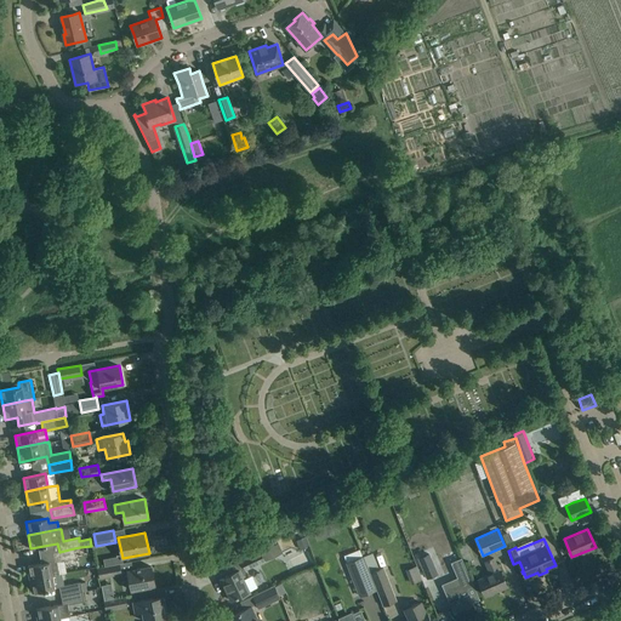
[(60,574),(57,562),(77,558),(74,548),(60,552),(52,553),(55,563),(50,564),(50,562),(27,567),(30,580),(52,576),(60,574)]
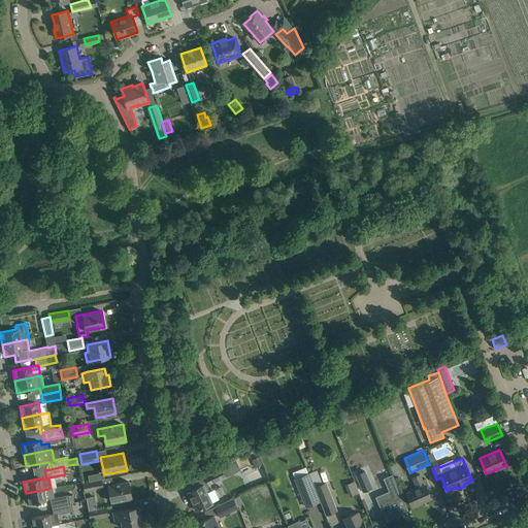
[(221,469),(205,476),(208,485),(225,476),(221,469)]
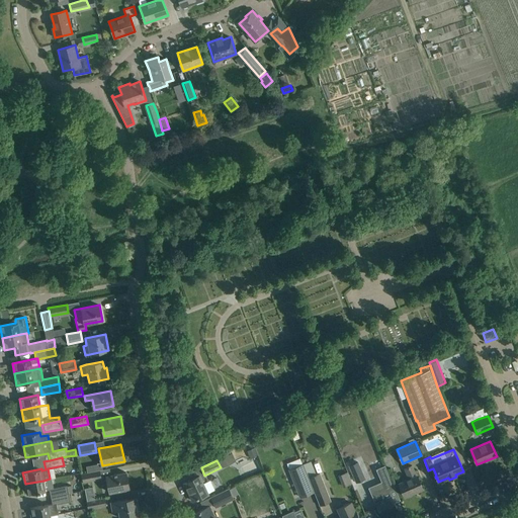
[(312,460),(304,463),(320,505),(331,501),(320,472),(317,475),(312,460)]
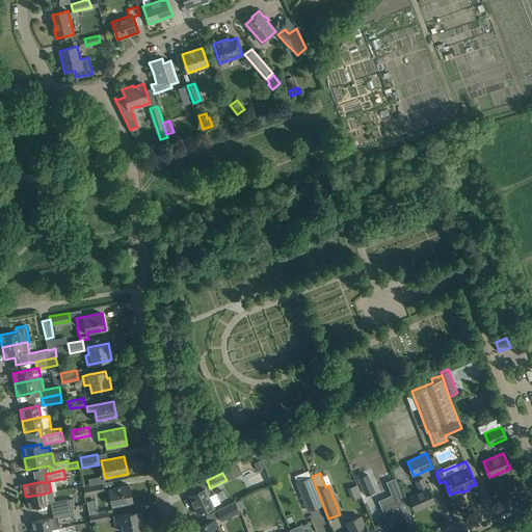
[(374,491),(367,474),(358,478),(366,495),(374,491)]
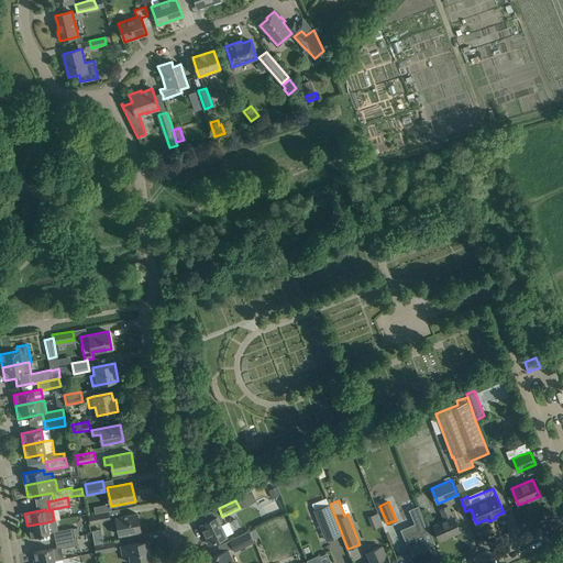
[(329,505),(315,510),(327,540),(341,534),(329,505)]
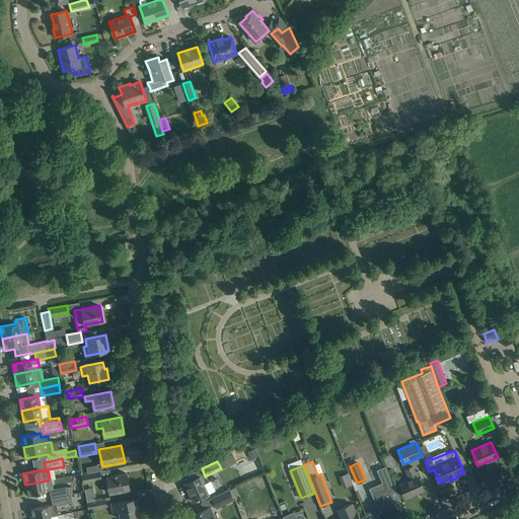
[(385,489),(372,495),(378,507),(382,517),(397,510),(393,501),(389,492),(396,489),(386,466),(377,470),(385,489)]
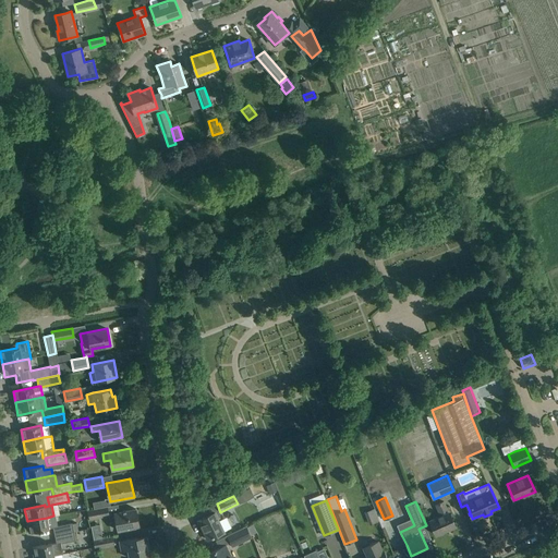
[(429,521),(432,525),(436,535),(456,526),(449,512),(448,512),(444,501),(436,505),(441,516),(429,521)]
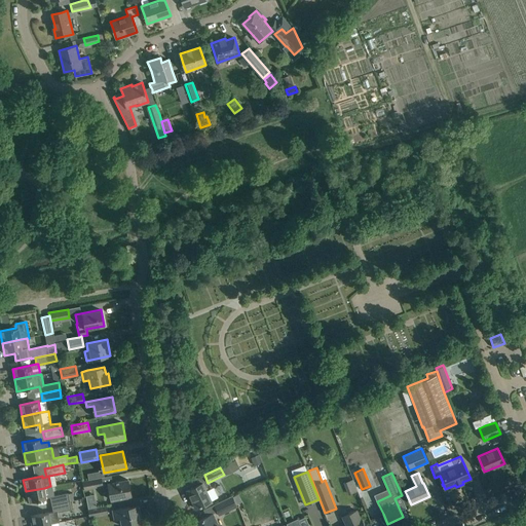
[(85,489),(87,489),(103,486),(101,478),(83,481),(85,489)]
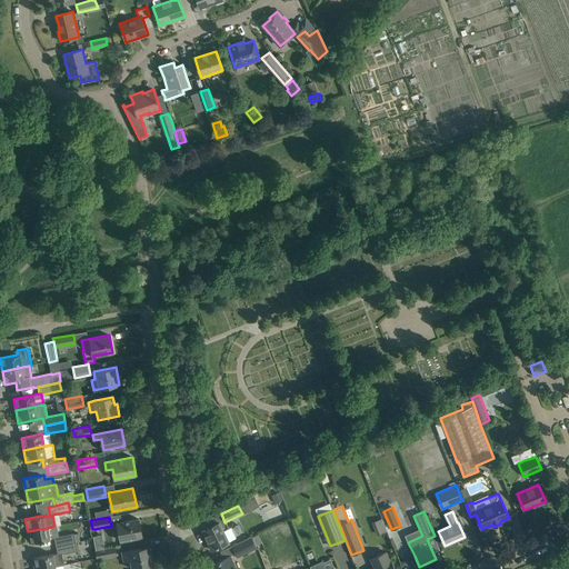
[(139,519),(128,521),(117,522),(120,541),(142,537),(139,519)]
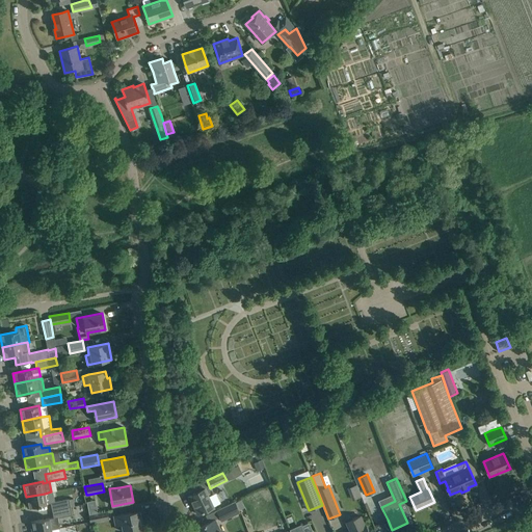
[(214,507),(213,506),(220,503),(216,493),(209,497),(205,488),(189,496),(197,514),(214,507)]
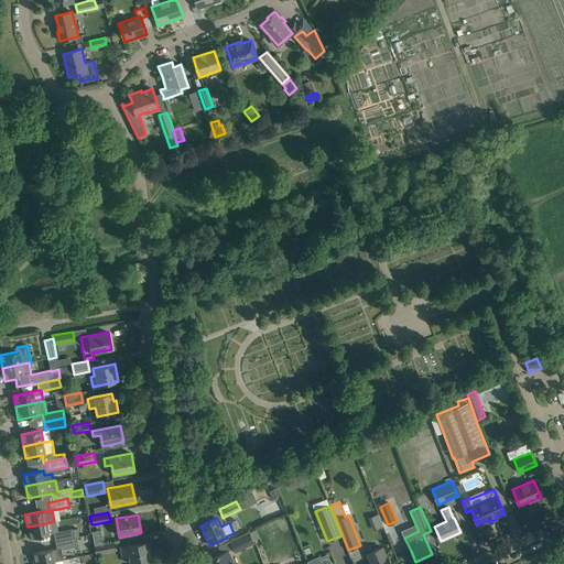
[(47,523),(28,527),(30,539),(50,534),(47,523)]
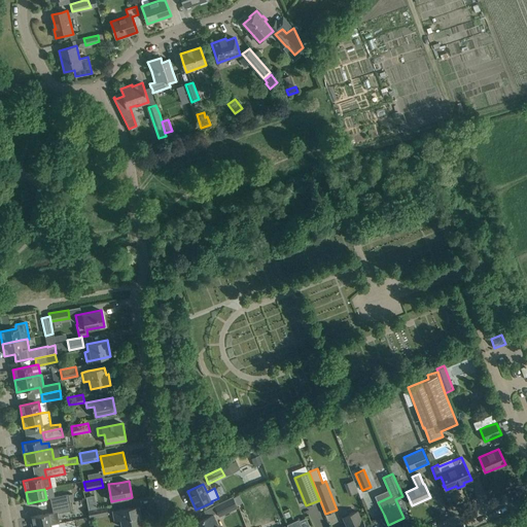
[(68,494),(49,497),(51,505),(70,502),(68,494)]
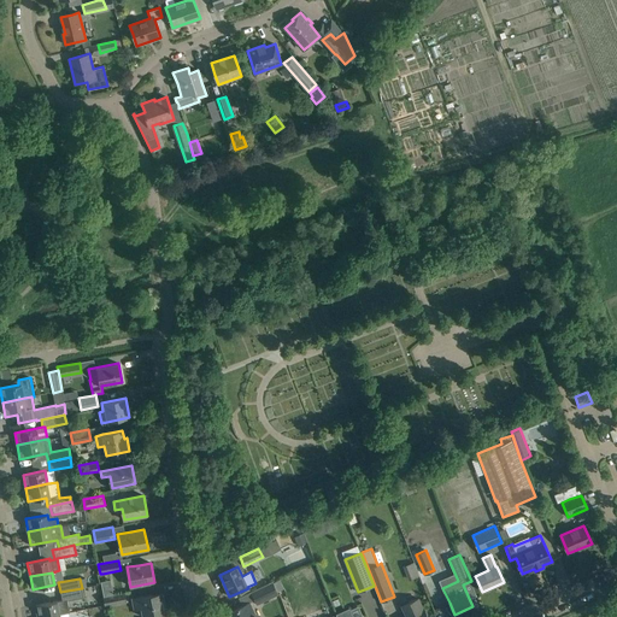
[(113,595),(110,580),(101,582),(104,597),(113,595)]
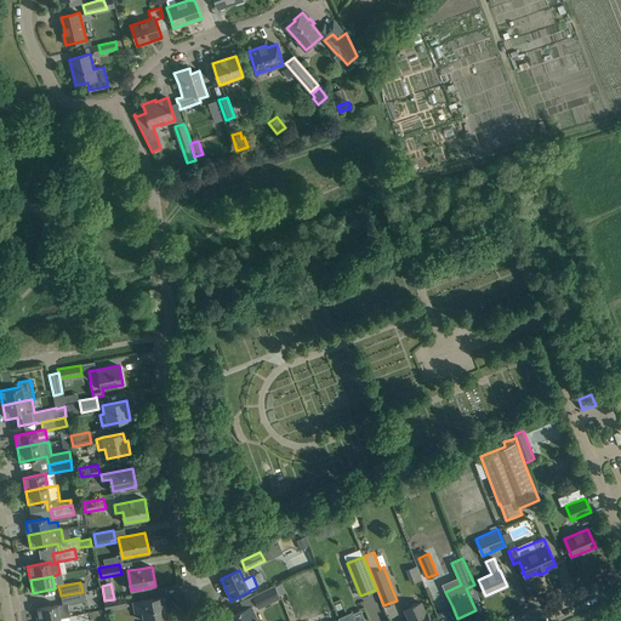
[(280,598),(274,585),(252,596),(258,609),(280,598)]
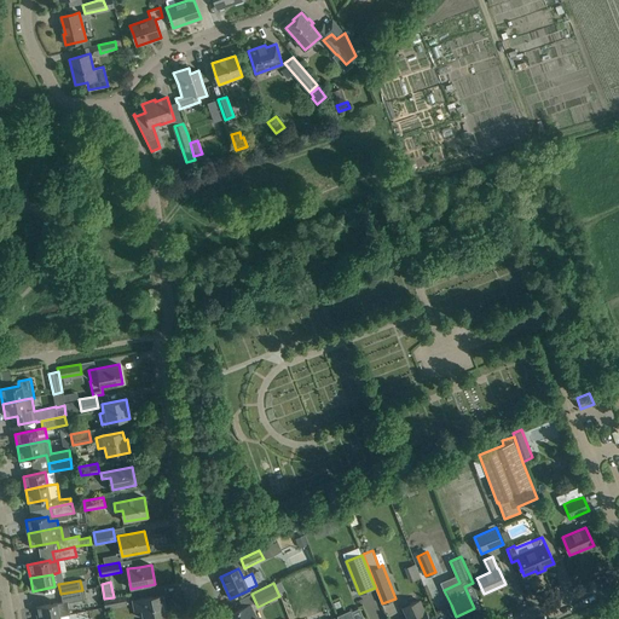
[(35,607),(38,618),(45,618),(61,617),(70,614),(68,603),(85,600),(82,590),(61,594),(62,602),(35,607)]
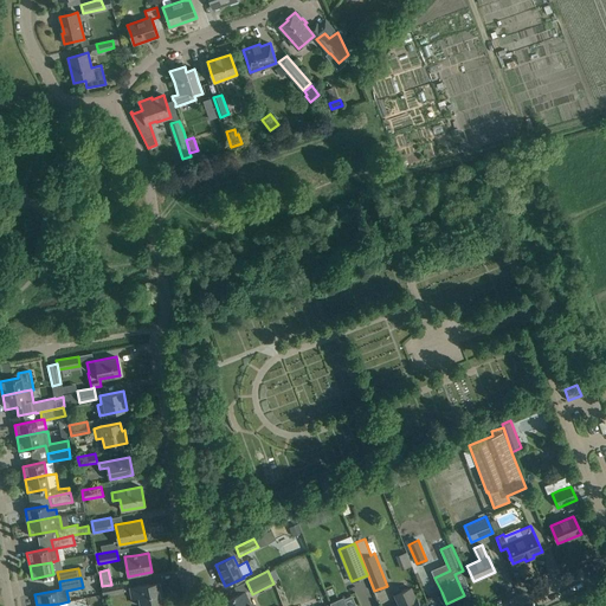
[(102,586),(103,595),(123,591),(122,582),(111,585),(102,586)]
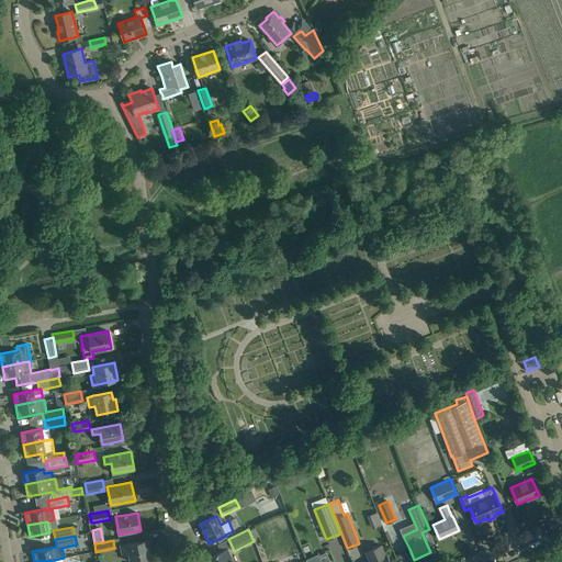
[(148,540),(137,541),(121,544),(123,554),(128,553),(131,561),(133,561),(152,559),(148,540)]
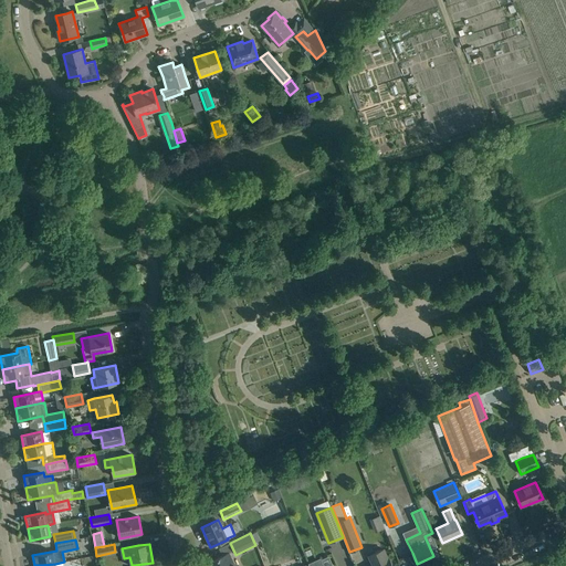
[(371,565),(391,565),(384,547),(367,555),(371,565)]
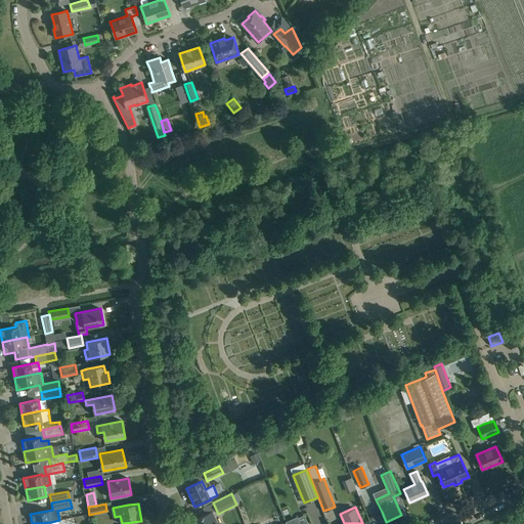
[(193,520),(194,523),(216,523),(211,512),(193,520)]
